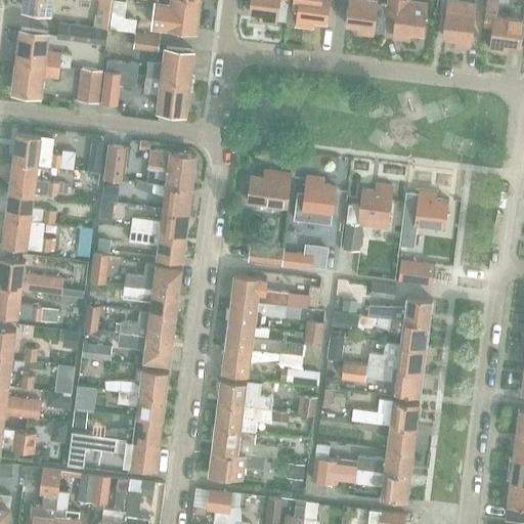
[(24,0),(24,8),(50,11),(51,0),(24,0)]
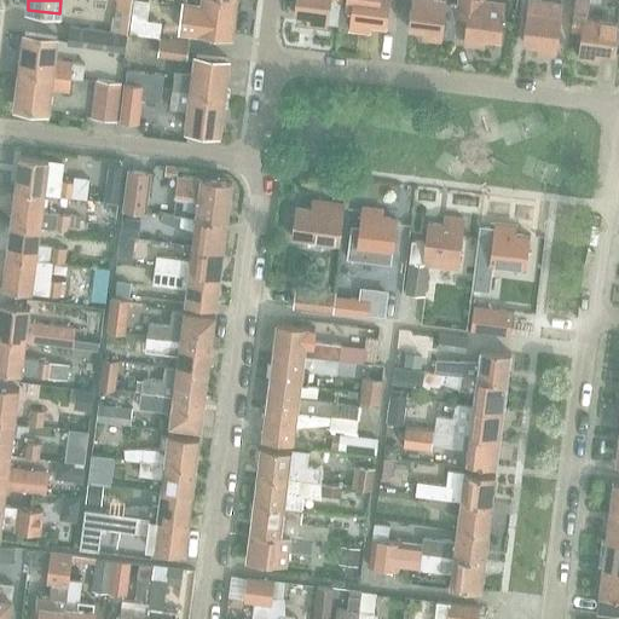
[(127,34),(131,0),(117,0),(116,16),(113,16),(110,32),(127,34)]
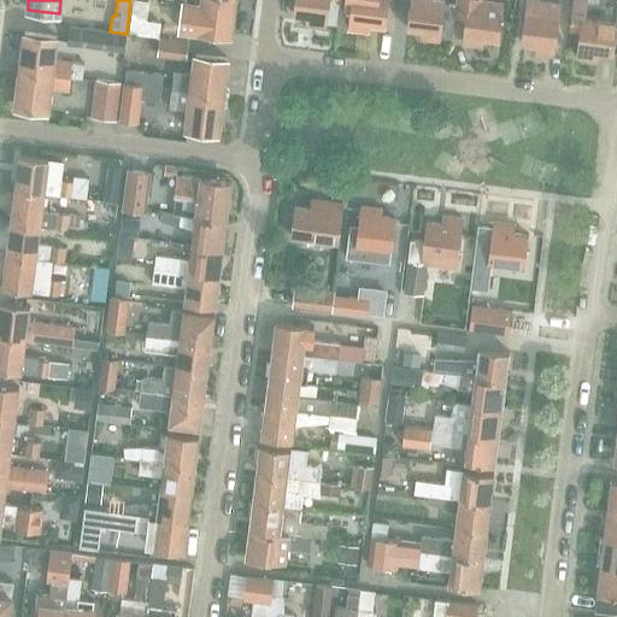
[(182,0),(178,28),(230,35),(234,0),(182,0)]
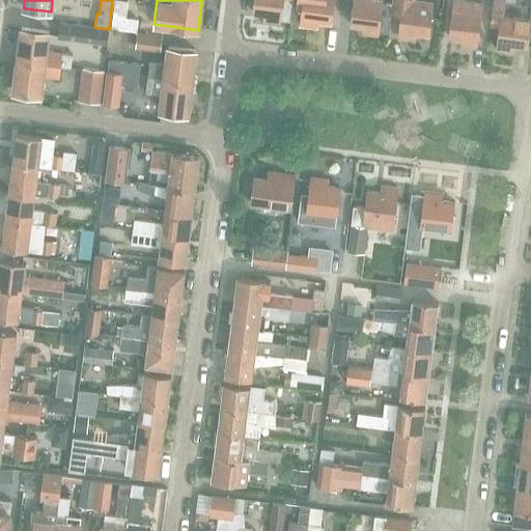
[(280,20),(289,21),(291,0),(252,0),(251,11),(264,14),(263,20),(280,22),(280,20)]
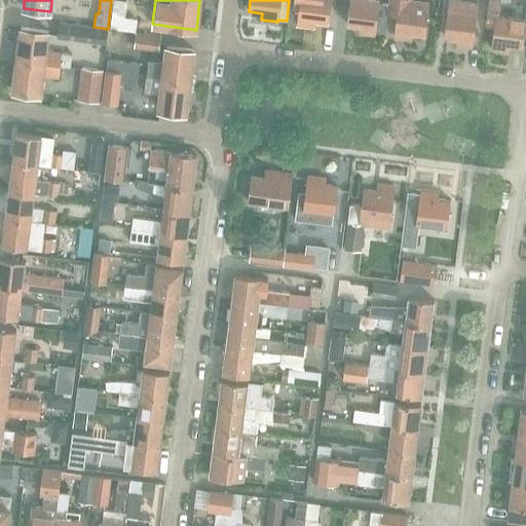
[(290,0),(288,21),(298,22),(297,24),(313,26),(314,20),(327,21),(329,0),(290,0)]
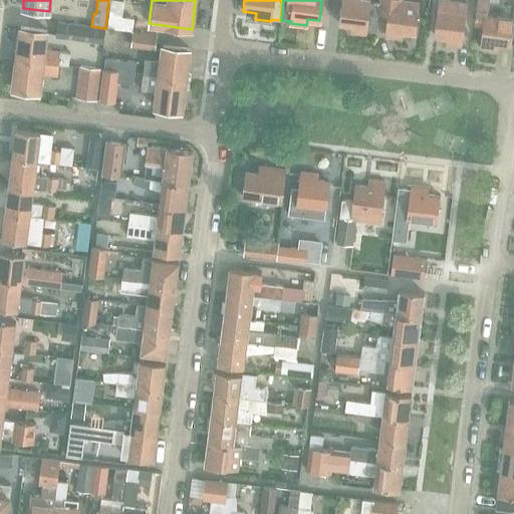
[(375,32),(378,12),(379,5),(369,3),(369,2),(358,0),(341,0),(338,23),(351,25),(350,31),(365,33),(365,30),(375,32)]
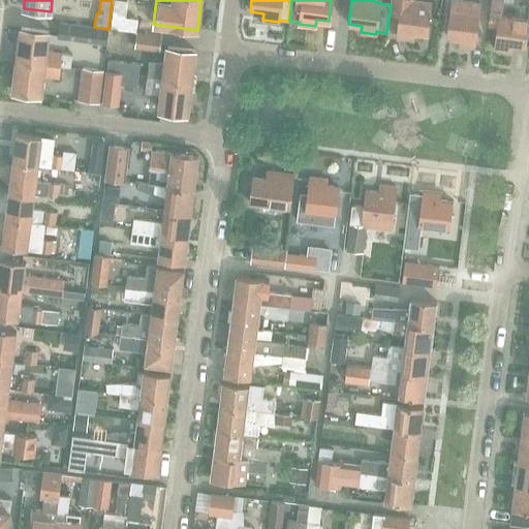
[(391,0),(391,5),(390,12),(400,14),(398,37),(412,38),(413,32),(426,33),(430,3),(412,1),(411,0),(391,0)]
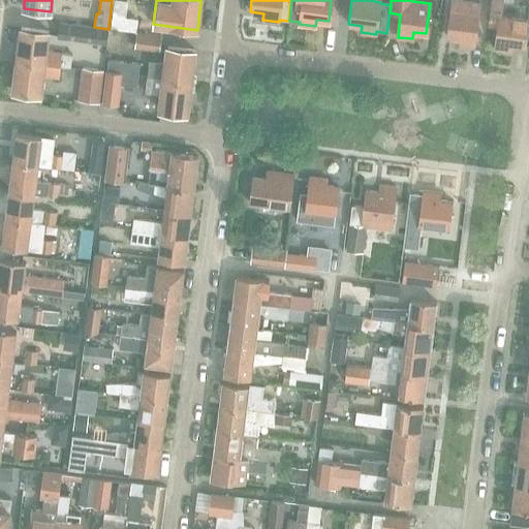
[(459,44),(474,47),(479,3),(453,0),(452,0),(447,36),(460,38),(459,44)]
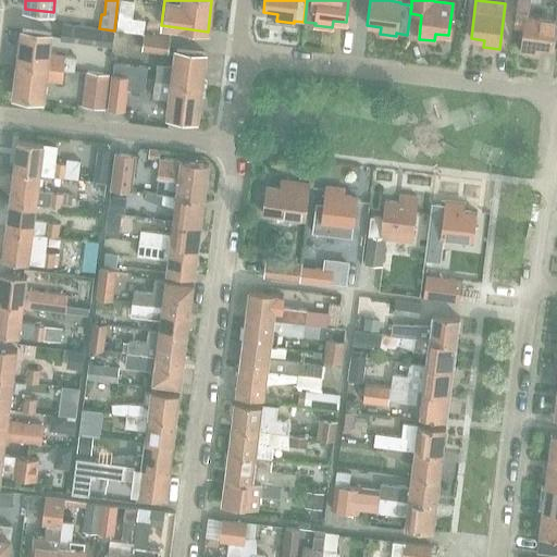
[(528,0),(516,0),(514,27),(523,28),(520,51),(537,53),(539,47),(552,49),(555,21),(527,16),(528,0)]
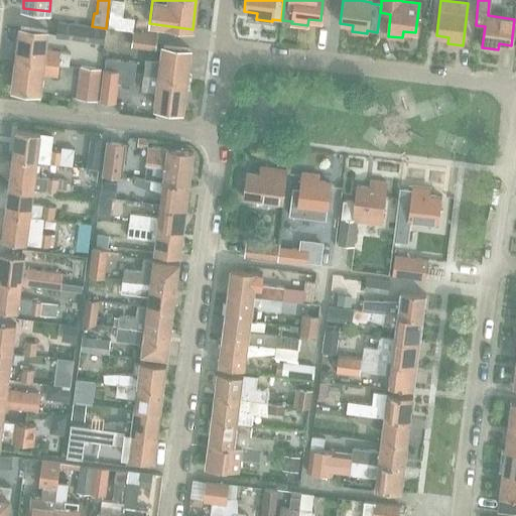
[(106,28),(92,26),(57,22),(55,36),(104,41),(106,28)]
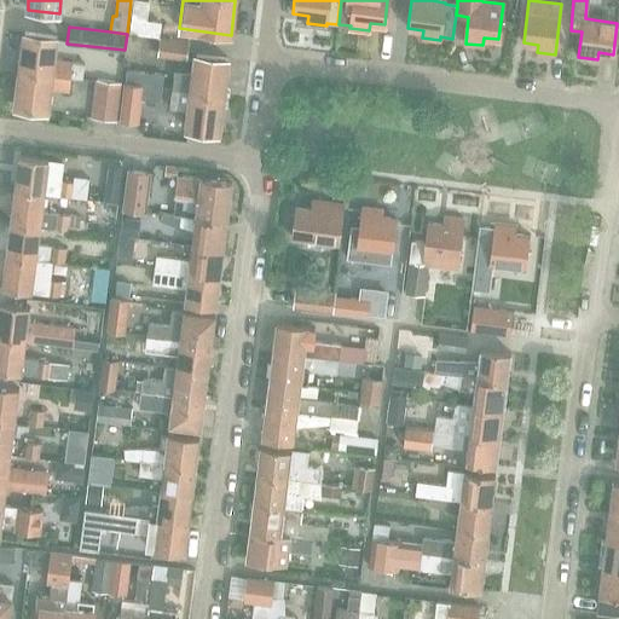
[(19,70),(71,76),(73,62),(53,59),(56,36),(24,33),(19,70)]
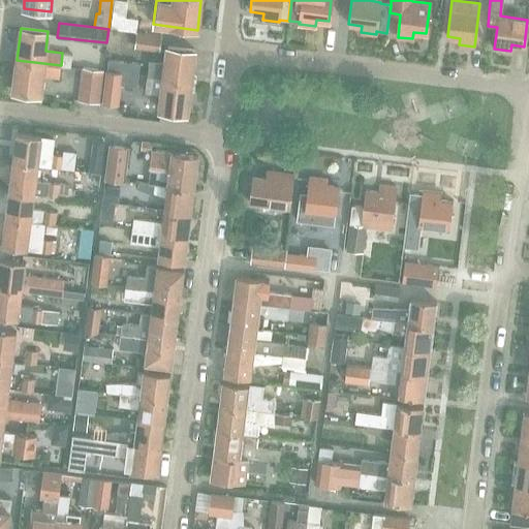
[(135,48),(159,51),(161,36),(137,33),(135,48)]
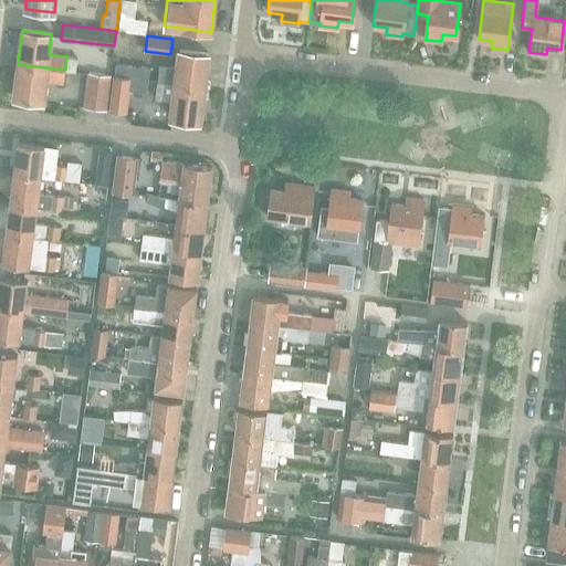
[(157,82),(203,87),(208,54),(179,50),(177,67),(159,65),(157,82)]
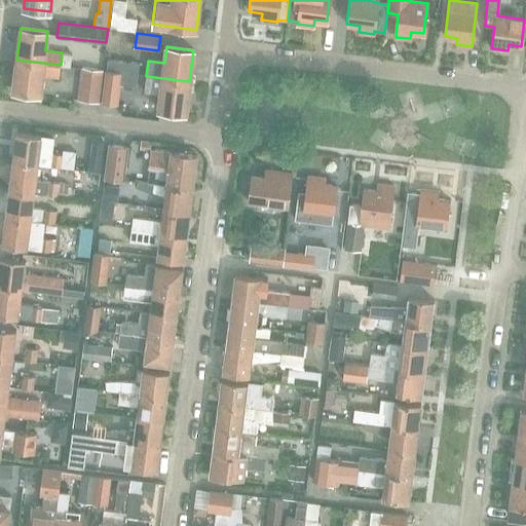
[(59,77),(61,65),(16,60),(13,91),(40,95),(42,75),(59,77)]
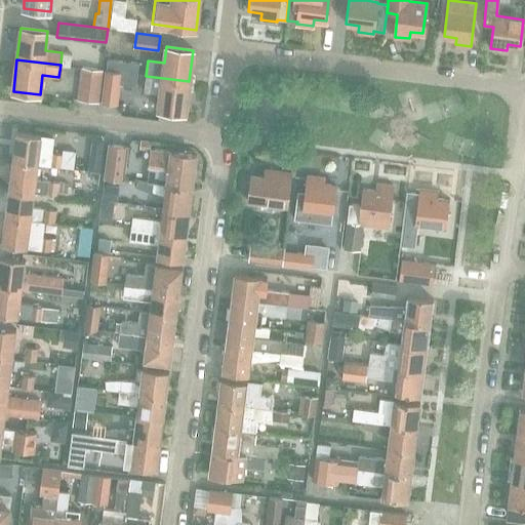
[(105,70),(136,74),(138,65),(106,59),(105,70)]
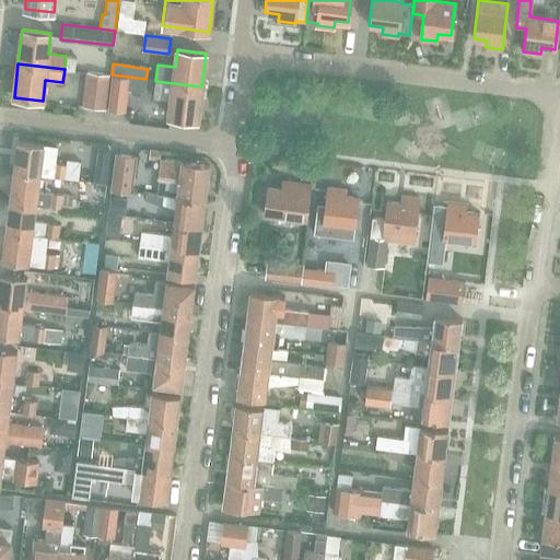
[(82,105),(104,109),(111,76),(76,70),(73,81),(86,83),(82,105)]
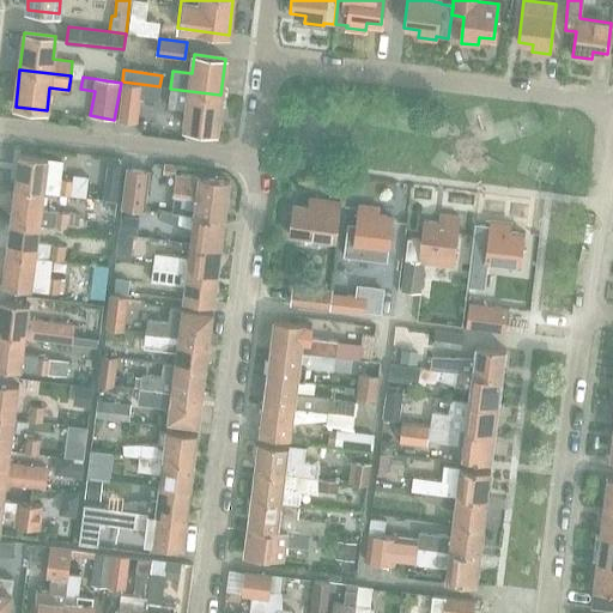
[(158,99),(159,86),(122,82),(120,95),(122,95),(119,120),(131,122),(134,96),(158,99)]
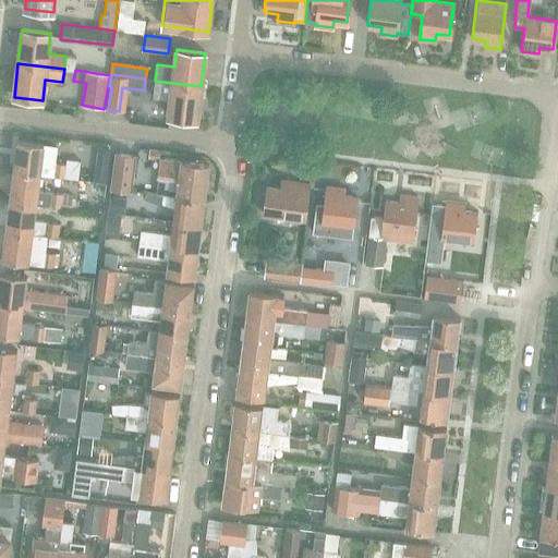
[(196,120),(201,86),(155,81),(153,97),(171,99),(168,116),(196,120)]
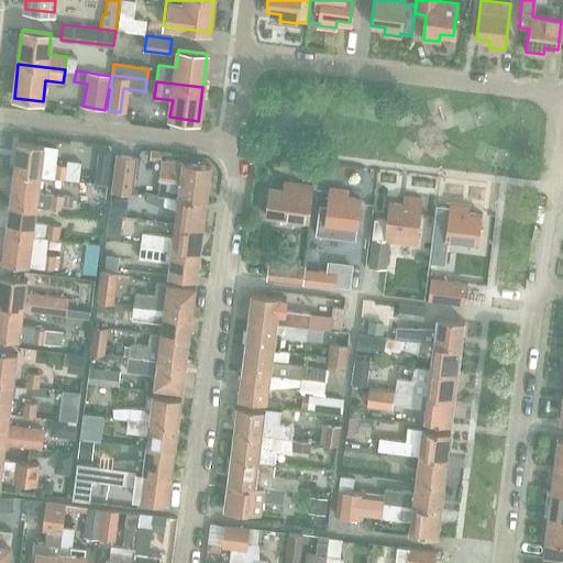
[(15,142),(12,172),(40,175),(78,180),(79,180),(81,163),(67,161),(66,166),(55,164),(57,147),(43,146),(15,142)]
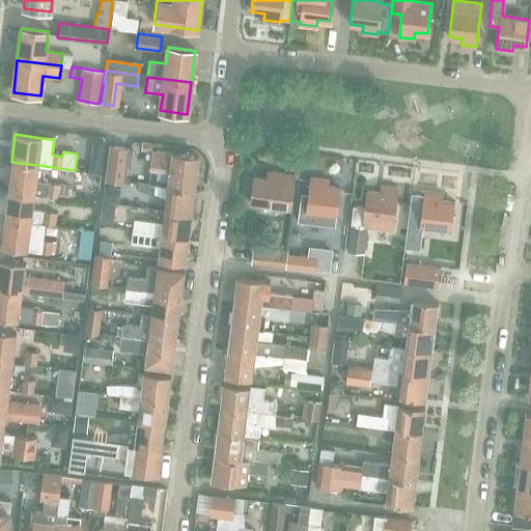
[(105,178),(123,180),(128,148),(108,146),(105,178)]
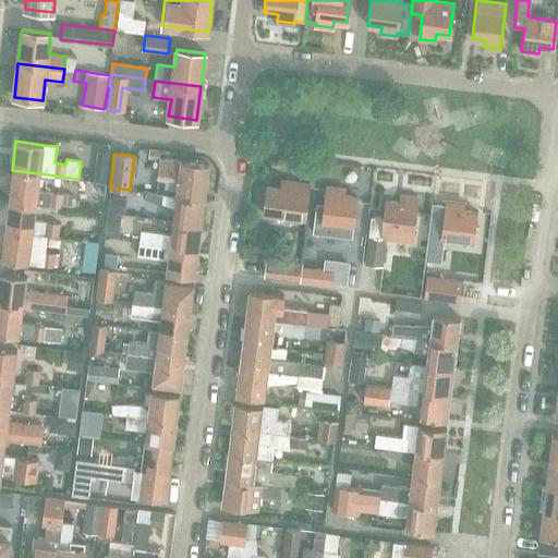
[(156,193),(204,198),(208,165),(160,158),(158,176),(156,193)]
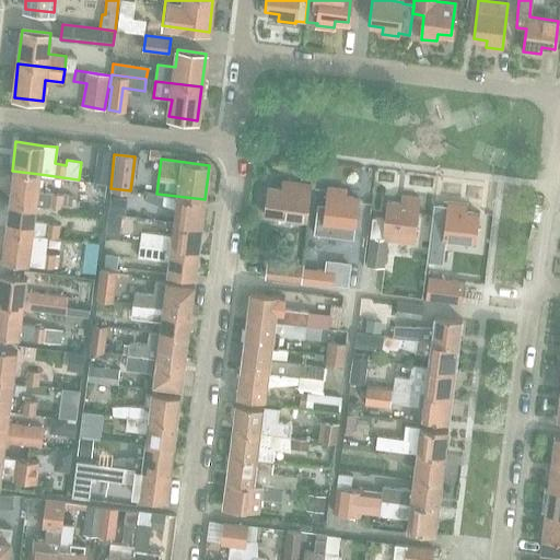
[(12,171),(8,201),(35,205),(71,209),(73,196),(37,190),(39,175),(79,181),(79,179),(78,179),(12,171)]
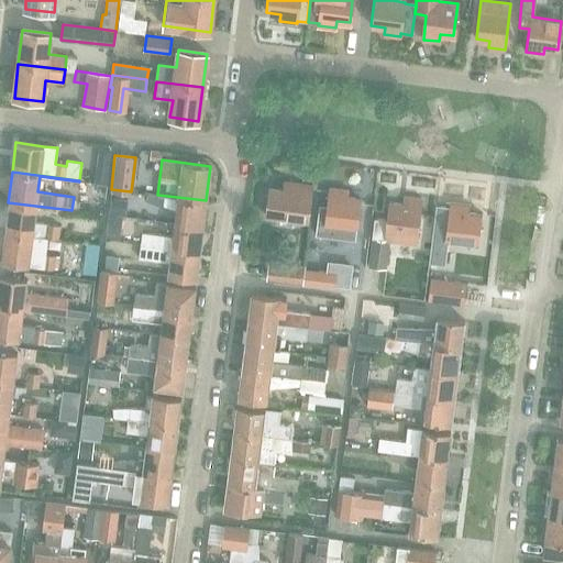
[(265,214),(309,220),(313,186),(283,181),(282,188),(268,186),(265,214)]
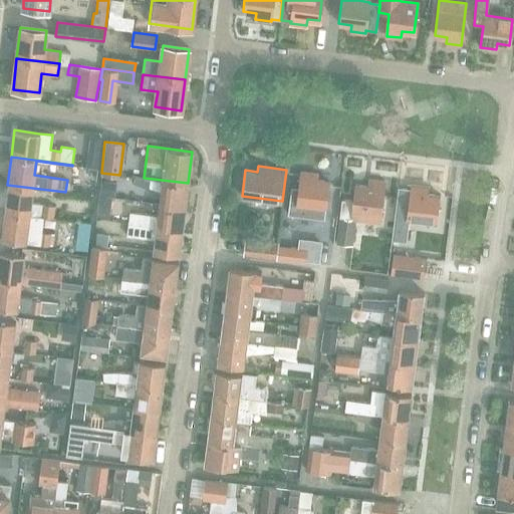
[(297,203),(323,206),(327,181),(315,180),(316,173),(301,171),(297,203)]
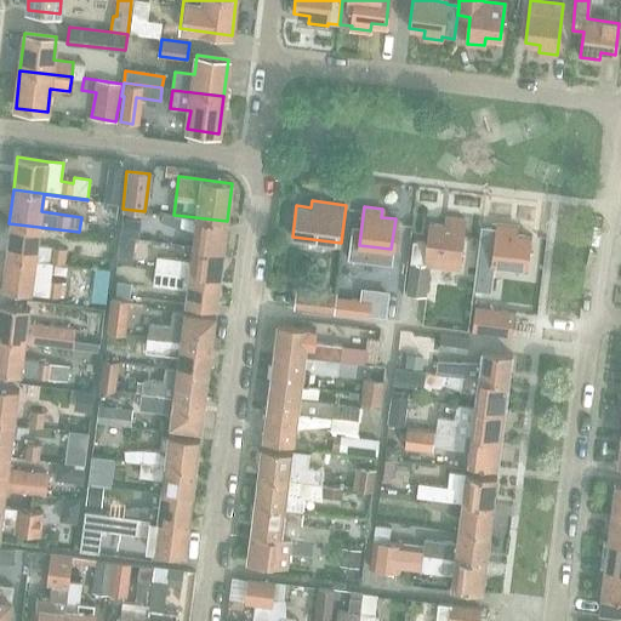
[(227,221),(174,215),(159,214),(157,220),(194,232),(193,245),(223,249),(227,221)]
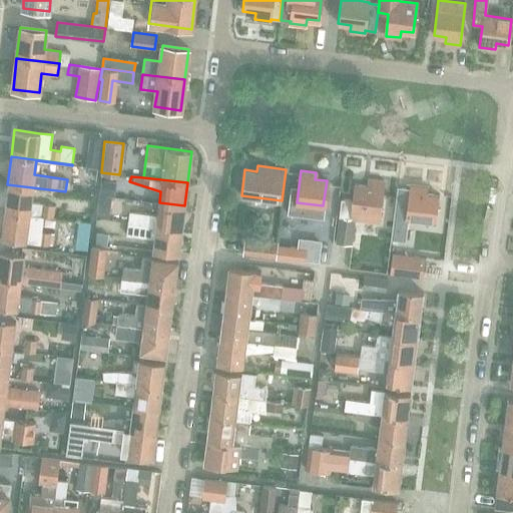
[(339,215),(377,220),(383,181),(368,179),(367,186),(355,184),(353,200),(341,198),(339,215)]
